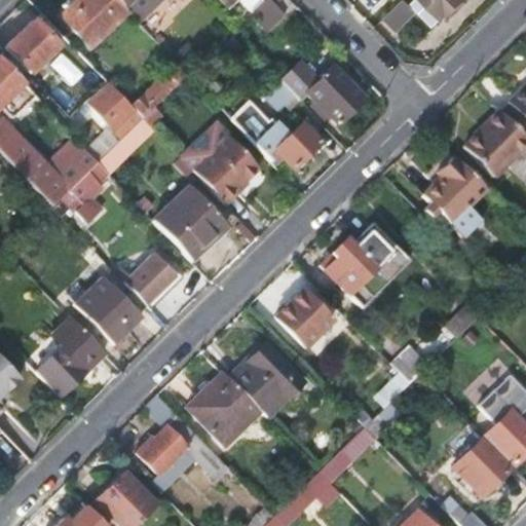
[(78,0),(60,17),(90,51),(128,15),(124,10),(113,0),(78,0)]
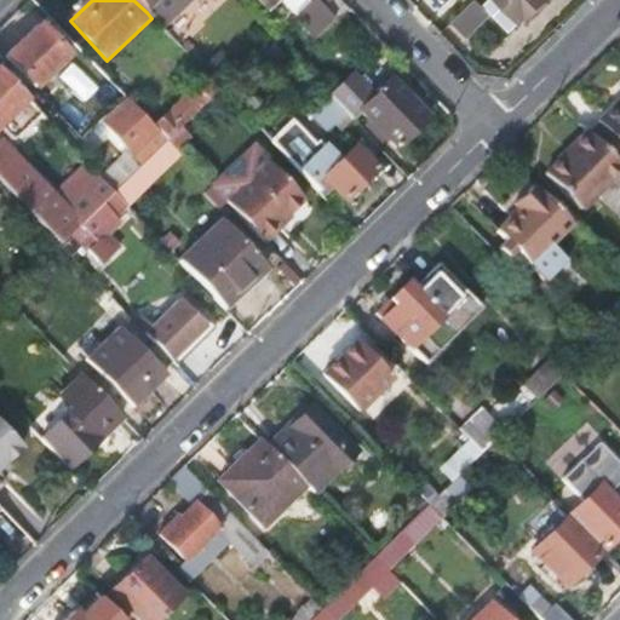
[(133,0),(147,12),(159,0),(133,0)]
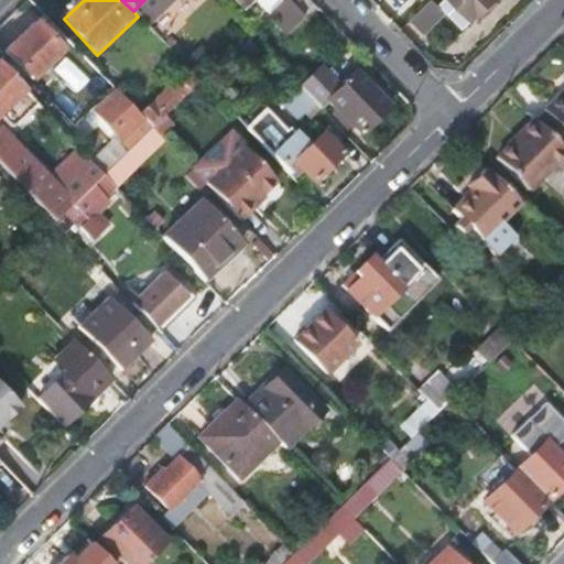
[(270,14),(273,11),(284,0),(237,0),(247,10),(256,0),(270,14)]
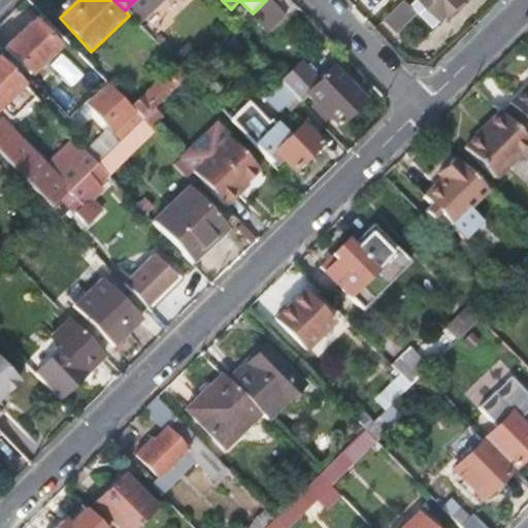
[(253,13),(250,18),(268,36),(287,18),(270,0),(266,0),(256,10),(253,13)]
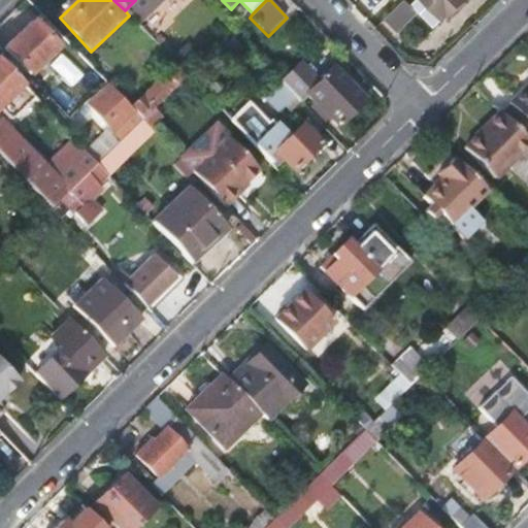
[(418,11),(405,0),(404,0),(386,20),(397,32),(418,11)]
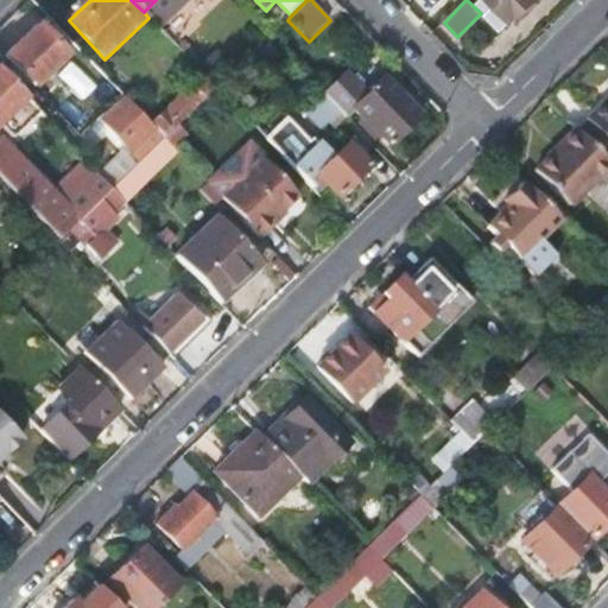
[(480,0),(475,6),(501,33),(514,21),(517,24),(538,2),(536,0),(480,0)]
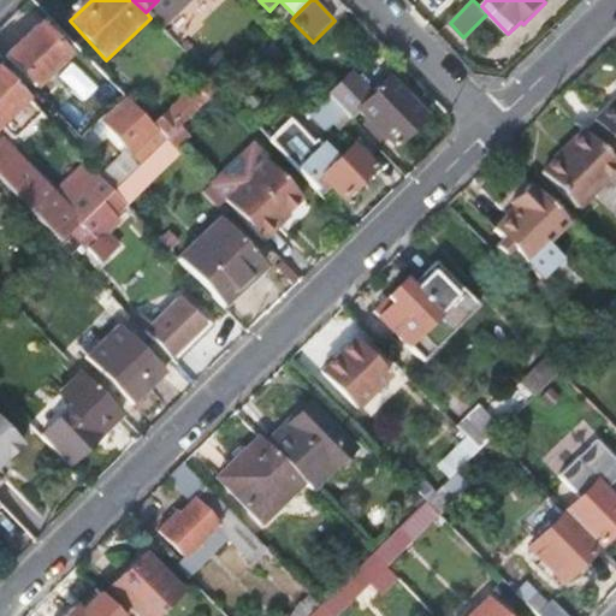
[(35,88),(67,57),(37,27),(6,57),(10,59),(4,65),(16,77),(21,72),(35,88)]
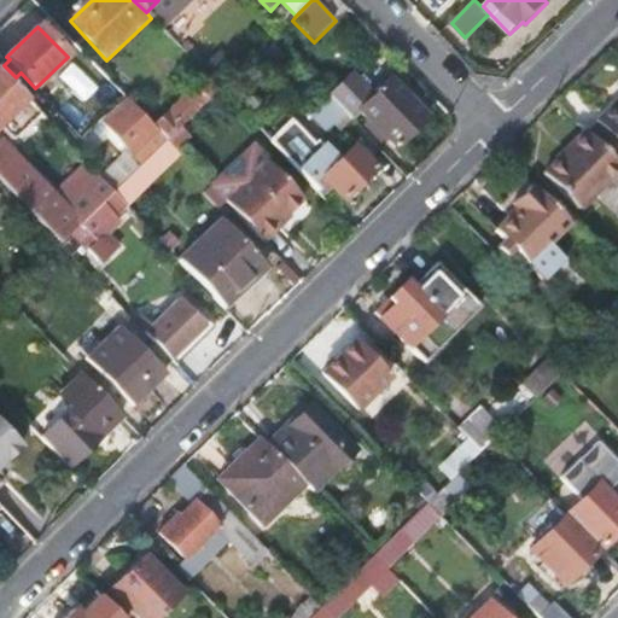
[(0,126),(17,110),(28,121),(24,123),(34,133),(45,122),(0,75),(0,126)]
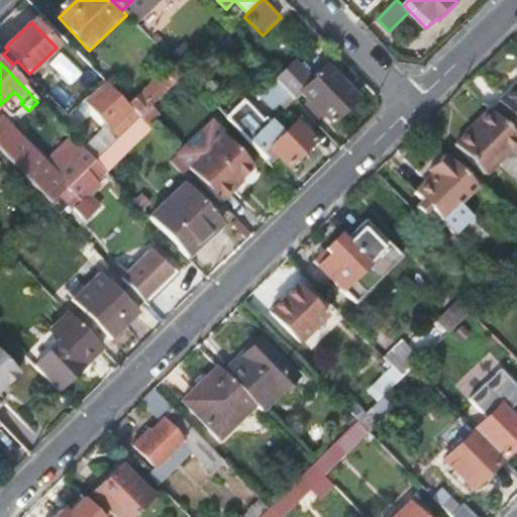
[(174,64),(130,106),(133,109),(140,117),(150,108),(184,75),(174,64)]
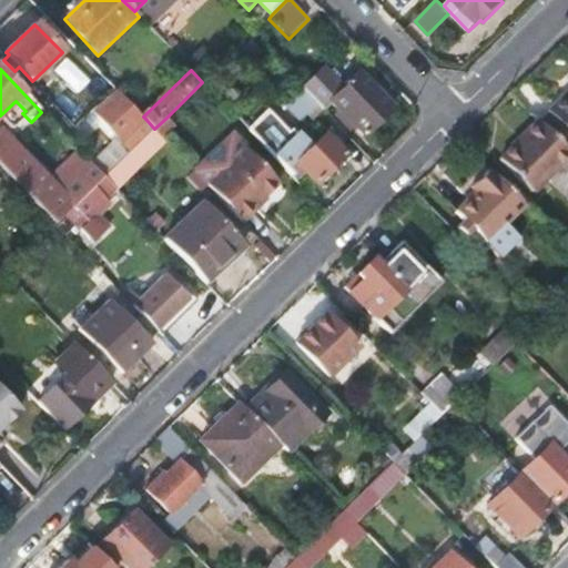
[(355,127),(363,135),(391,108),(361,75),(345,90),(326,70),(305,90),(318,103),(325,110),(332,103),(341,112),(336,117),(350,132),(355,127)]
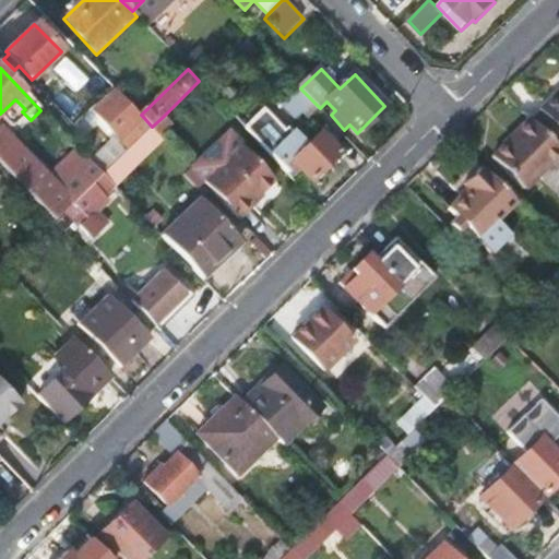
[(278,97),(298,118),(313,102),(300,88),(295,82),(278,97)]
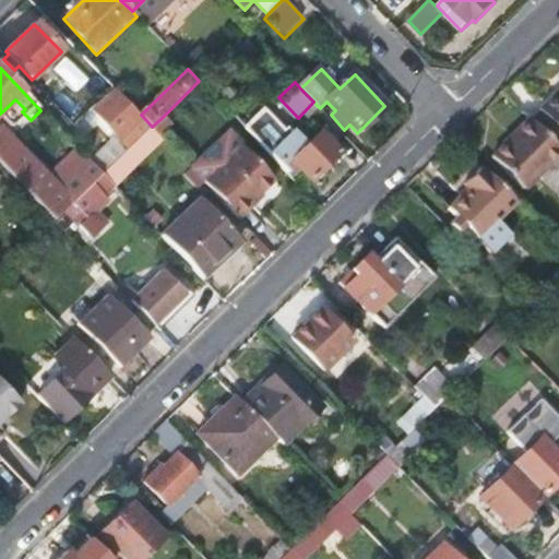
[(558,88),(538,109),(558,130),(558,88)]
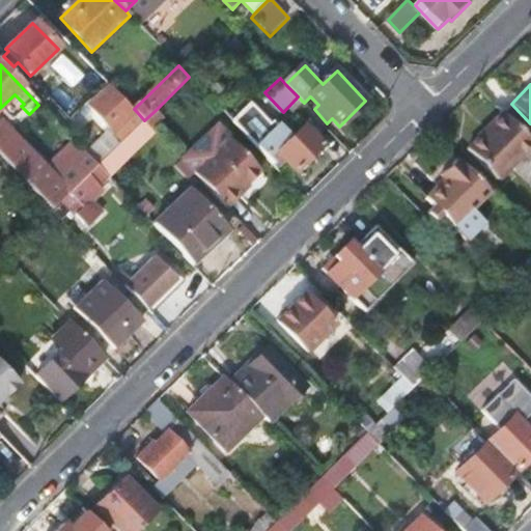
[(111,86),(90,108),(115,134),(137,112),(134,109),(111,86)]
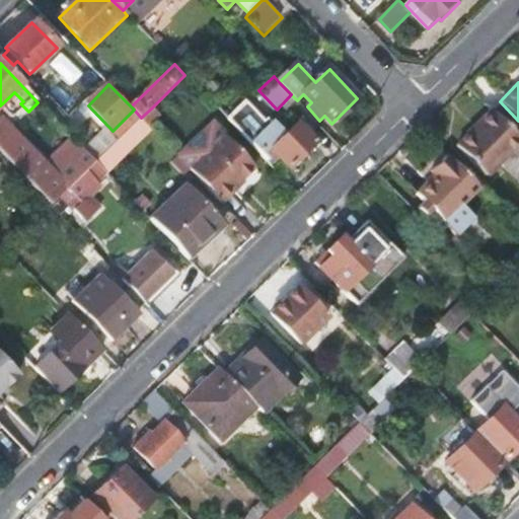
[(518,138),(491,109),(455,145),(485,175),(518,141),(518,138)]
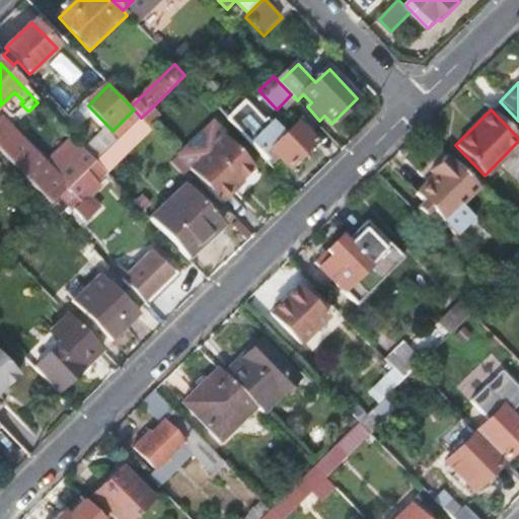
[(141,118),(95,163),(105,174),(152,129),(141,118)]
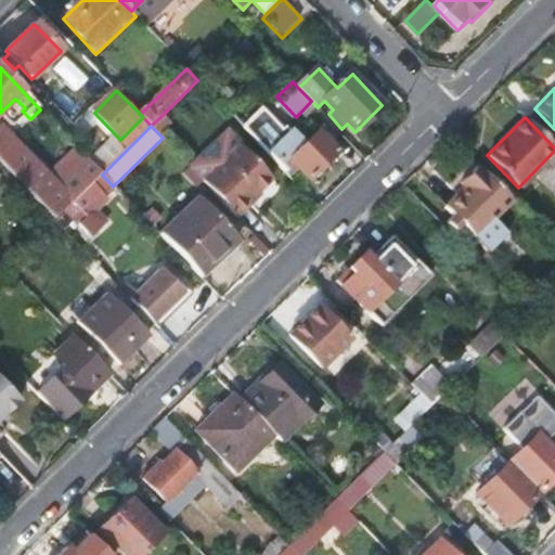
[(228,130),(190,167),(203,180),(241,144),(228,130)]
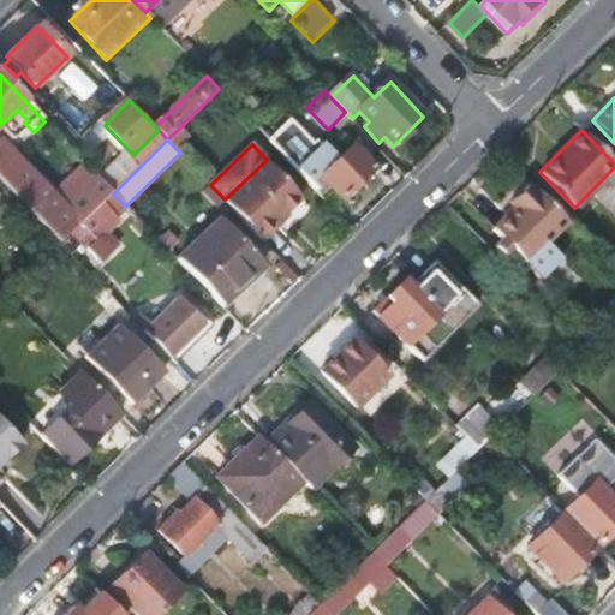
[(323,148),(298,171),(317,191),(327,183),(342,199),(372,169),(350,147),(335,160),(323,148)]
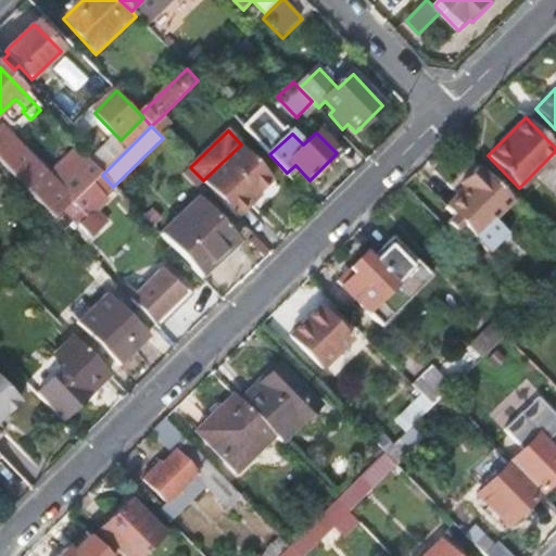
[(0,163),(40,205),(47,200),(55,191),(0,134),(0,163)]
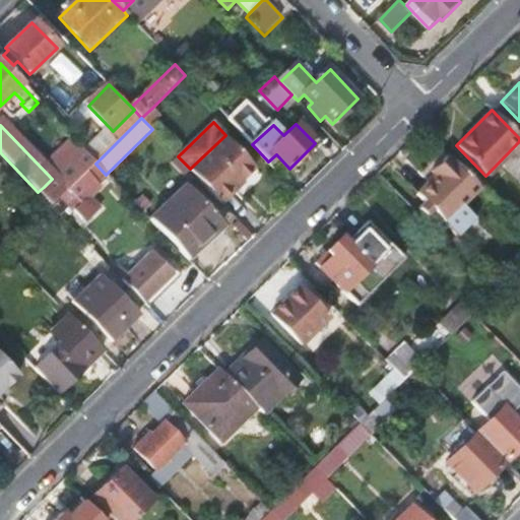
[(54,135),(42,146),(49,154),(61,143),(54,135)]
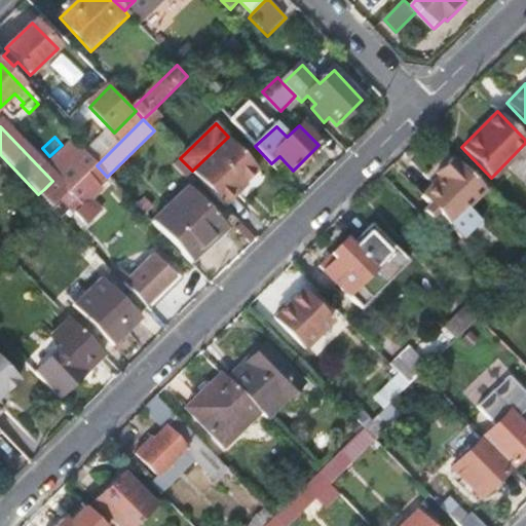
[(228,137),(192,171),(225,204),(239,191),(237,189),(259,168),(228,137)]
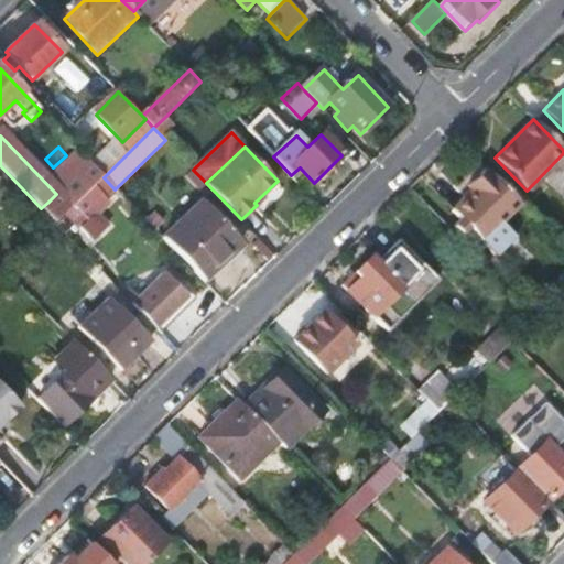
[(470,192),(452,210),(461,220),(454,227),(465,238),(472,231),(480,240),(520,204),(491,174),(488,176),(483,170),(466,186),(470,192)]
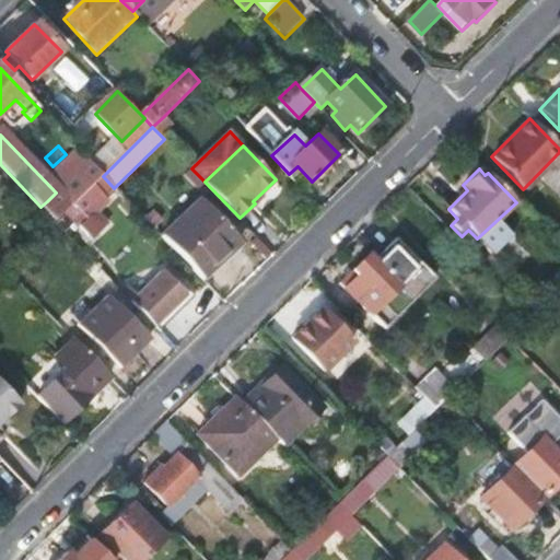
[(90,178),(95,184),(103,176),(97,171),(90,178)]
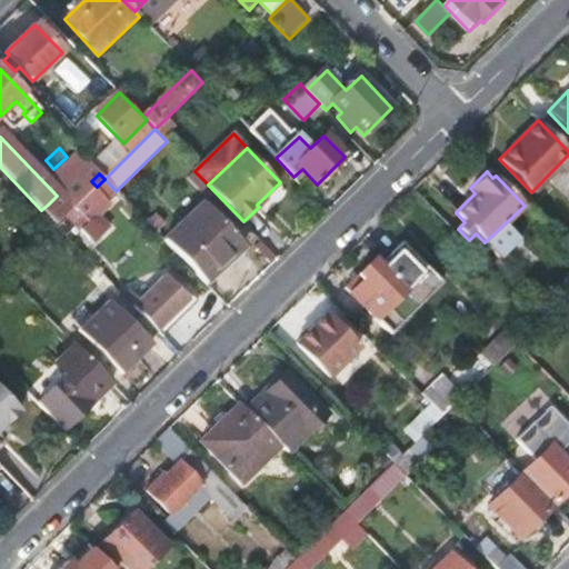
[(75,208),(92,226),(81,236),(93,248),(109,232),(98,220),(110,209),(92,191),(75,208)]
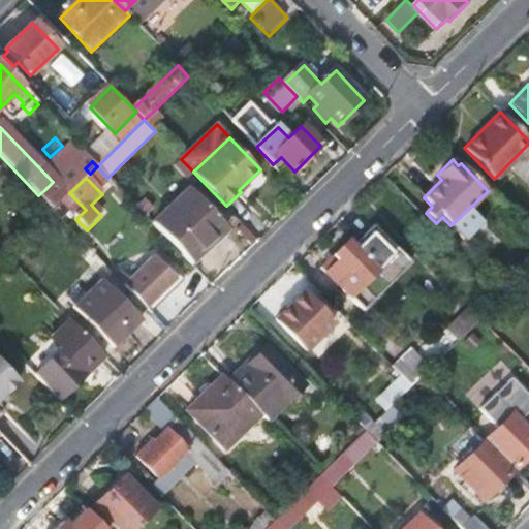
[(38,195),(53,210),(58,205),(44,190),(38,195)]
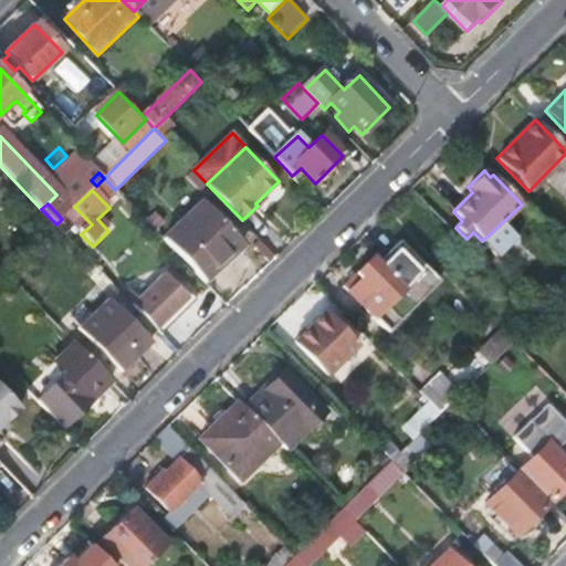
[(165,241),(205,284),(242,248),(202,205),(165,241)]
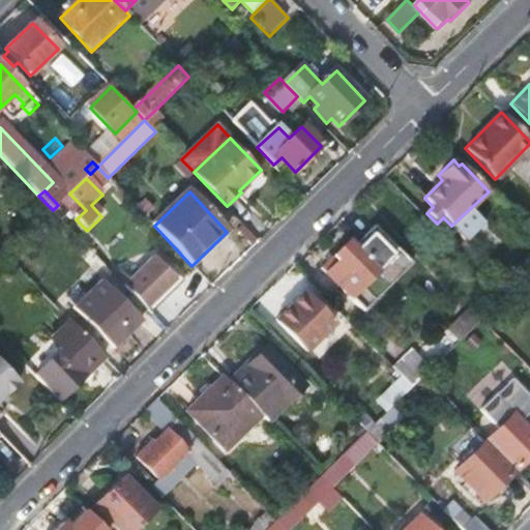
[(358,239),(379,260),(390,247),(371,227),(358,239)]
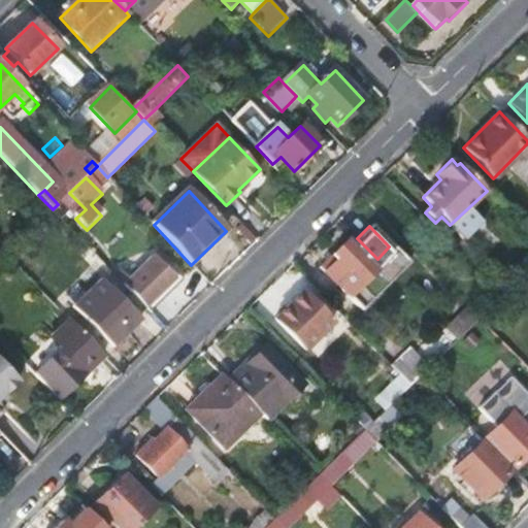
[(324,272),(358,306),(391,274),(367,250),(361,256),(345,239),(329,256),(335,261),(324,272)]
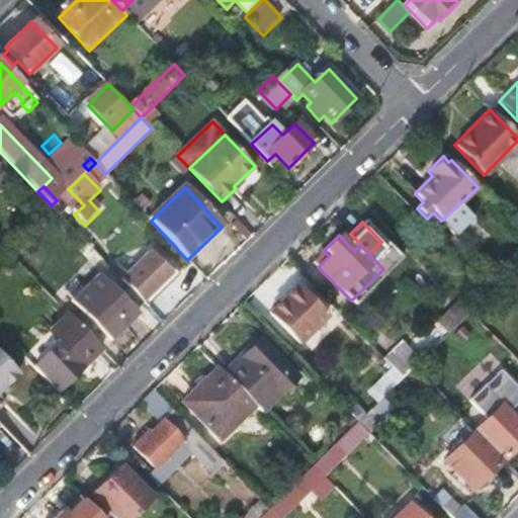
[(155,246),(121,278),(143,300),(176,268),(155,246)]
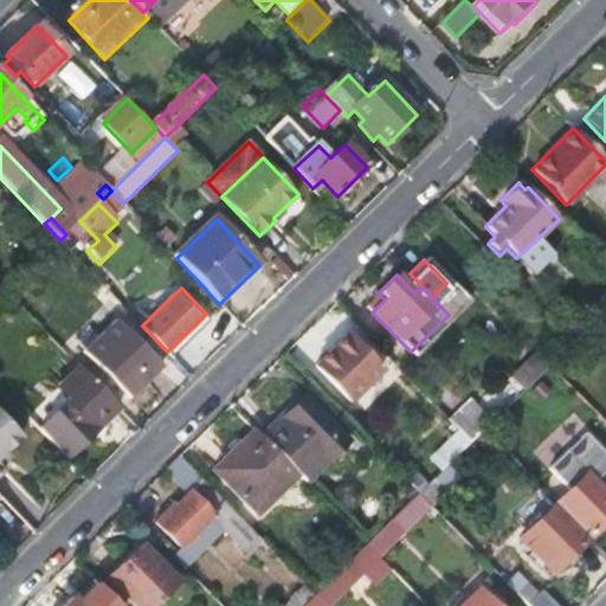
[(84,350),(130,398),(162,367),(116,320),(84,350)]
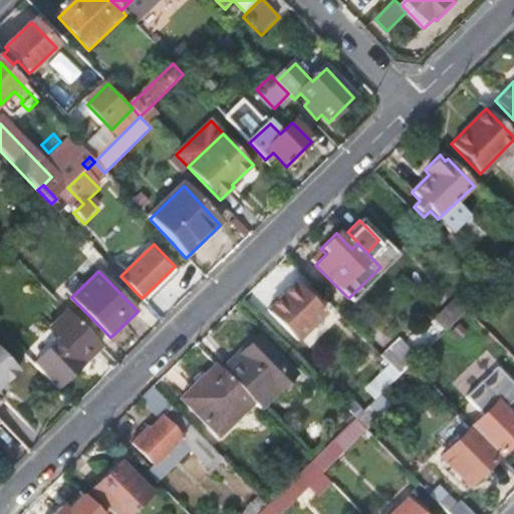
[(270,310),(297,338),(323,312),(296,285),(270,310)]
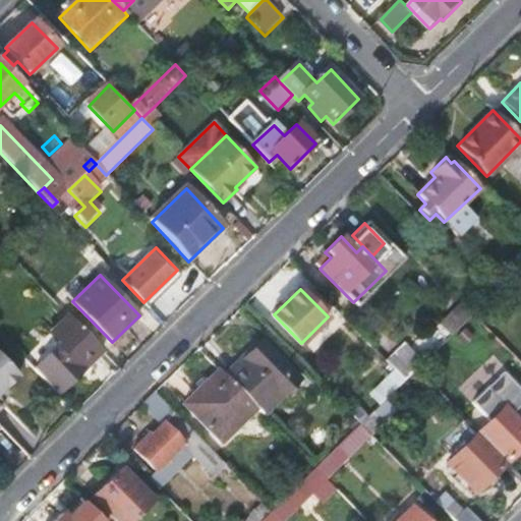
[(438,325),(449,336),(464,321),(467,317),(456,306),(438,325)]
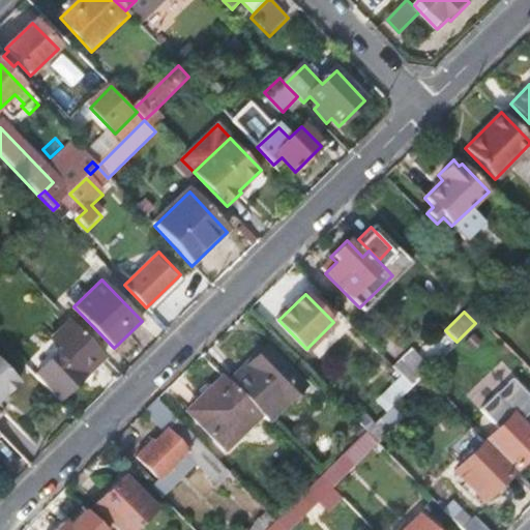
[(63,351),(35,378),(59,403),(88,375),(82,369),(100,351),(70,321),(52,339),(63,351)]
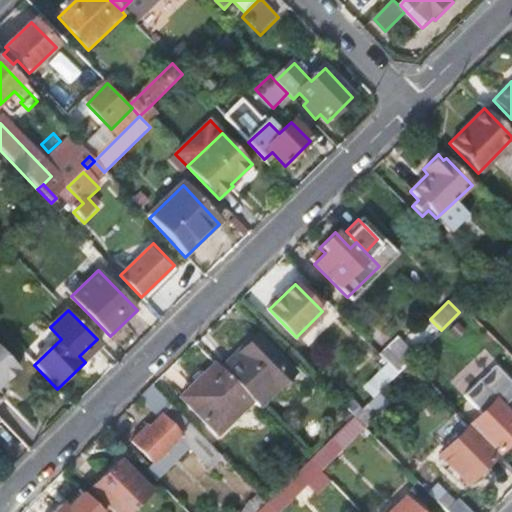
[(456,315),(464,323),(469,320),(460,311),(459,312),(456,315)]
